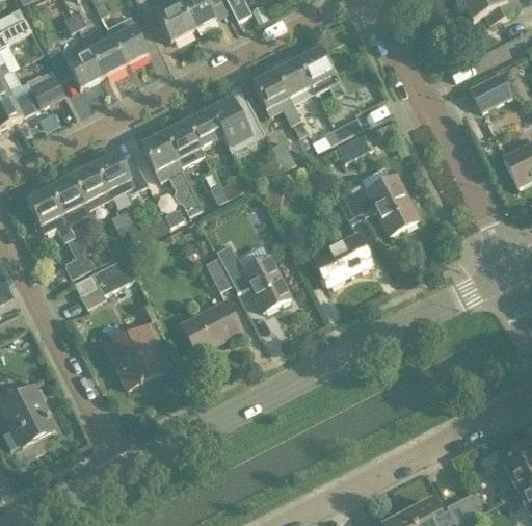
[(91,0),(101,18),(109,14),(102,0),(91,0)]
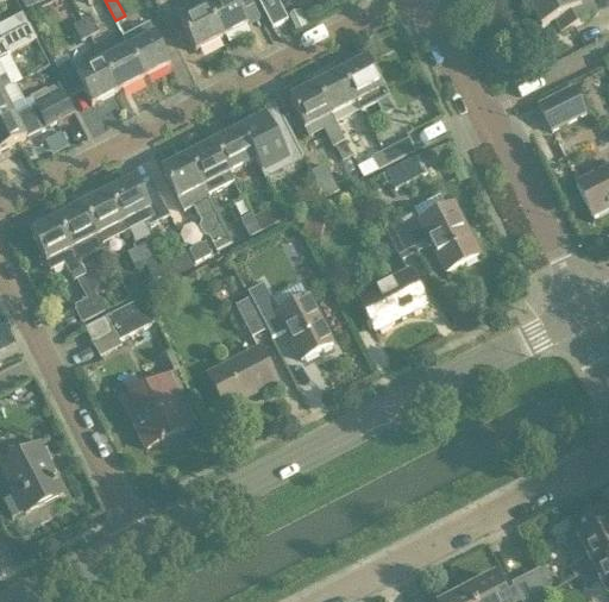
[(207,6),(221,35),(249,20),(240,7),(253,1),(252,0),(202,0),(206,6),(207,6)]
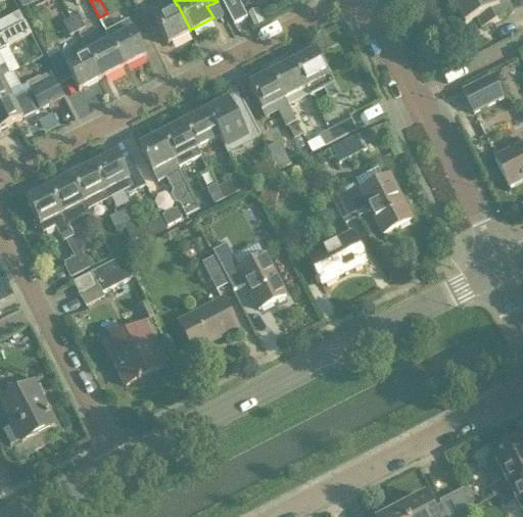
[(223,0),(234,20),(246,13),(243,8),(239,0),(223,0)]
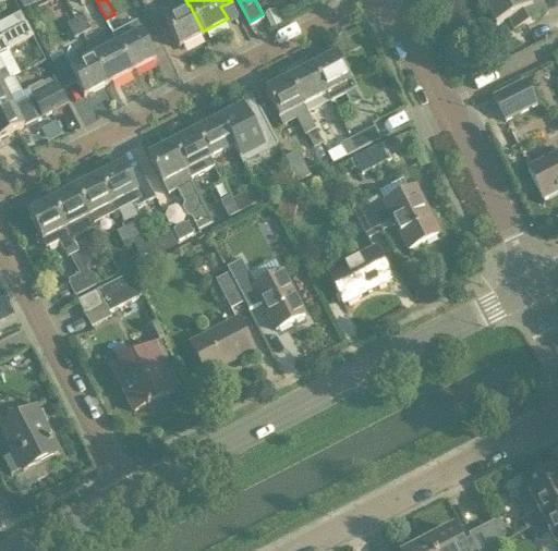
[(490,0),(500,19),(513,11),(520,24),(553,7),(549,0),(490,0)]
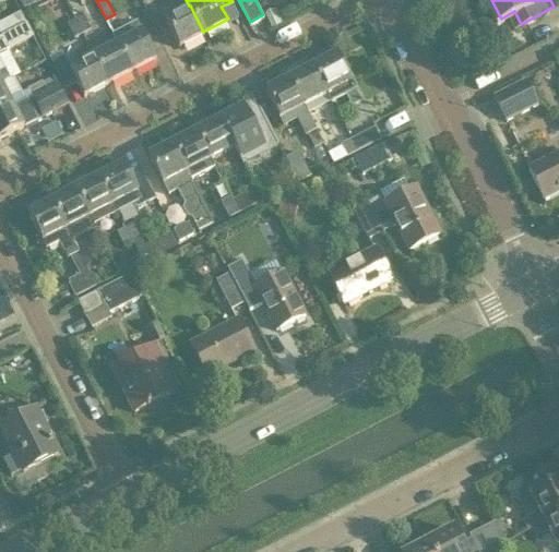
[(190,6),(189,6),(176,12),(170,1),(159,7),(180,45),(203,32),(190,6)]
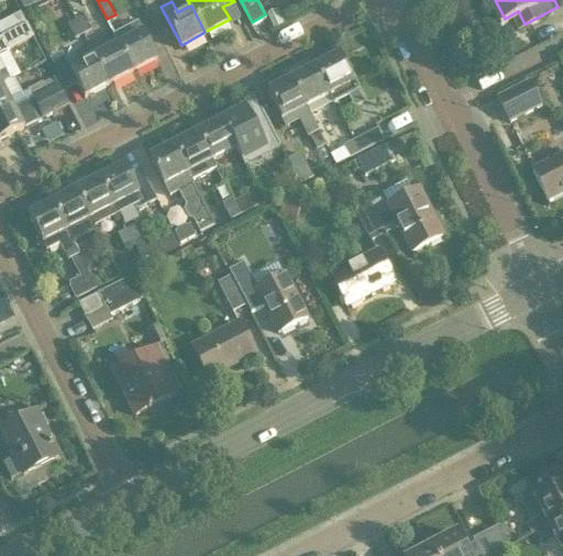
[(0,33),(0,34),(26,21),(20,9),(0,19),(0,33)]
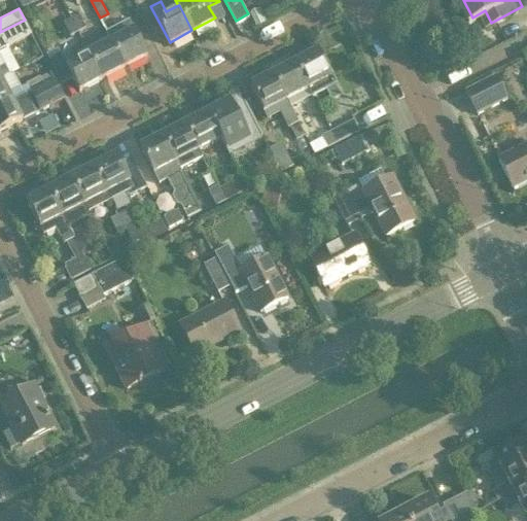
[(70,14),(77,29),(85,25),(79,10),(70,14)]
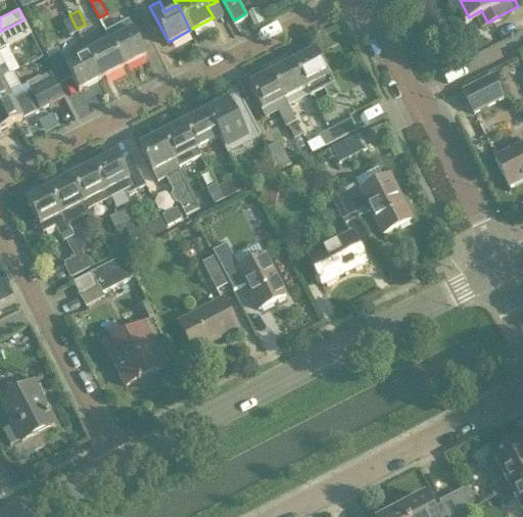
[(77,29),(69,14),(62,18),(68,33),(77,29)]
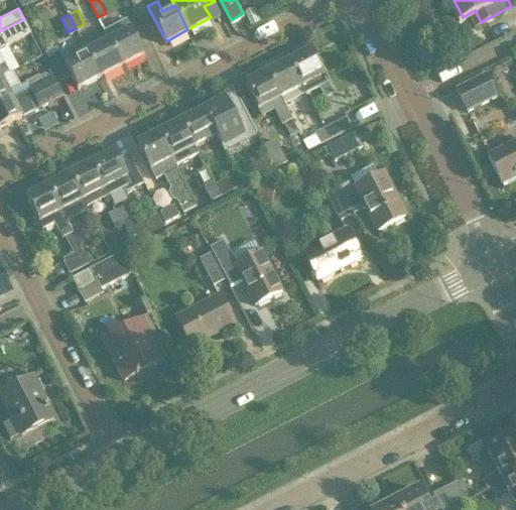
[(109,38),(122,64),(144,52),(131,27),(126,17),(103,28),(109,38)]
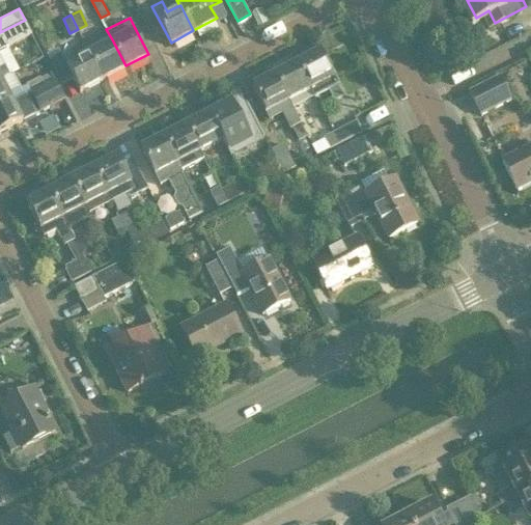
[(25,20),(0,32),(7,45),(32,31),(25,20)]
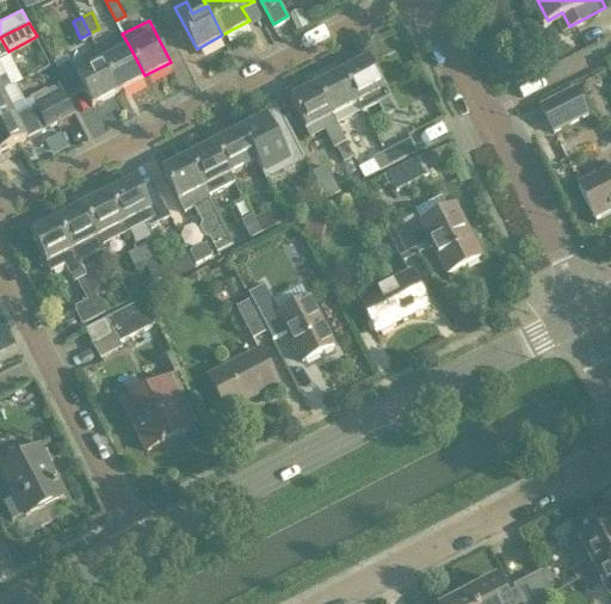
[(129,45),(104,59),(119,90),(144,75),(129,45)]
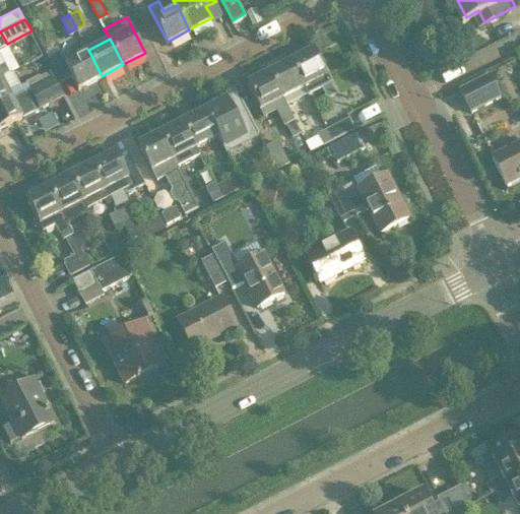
[(9,43),(0,47),(0,48),(8,67),(18,63),(9,43)]
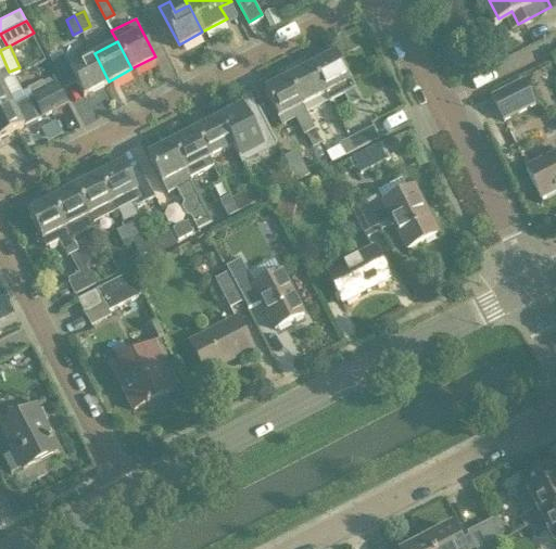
[(336,51),(312,63),(326,89),(325,90),(328,98),(343,90),(350,102),(359,97),(354,85),(336,51)]
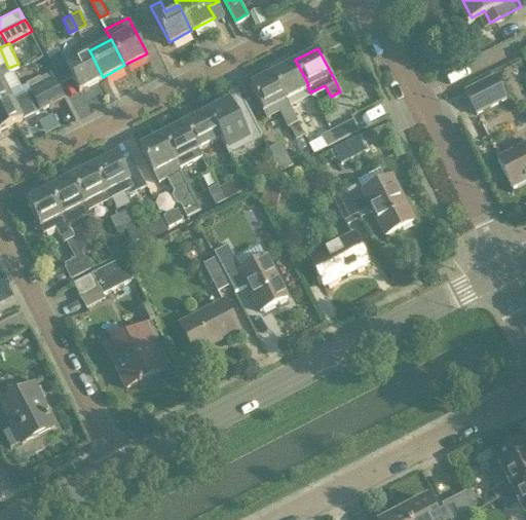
[(103,77),(89,50),(67,62),(61,49),(48,56),(61,79),(72,73),(80,88),(103,77)]
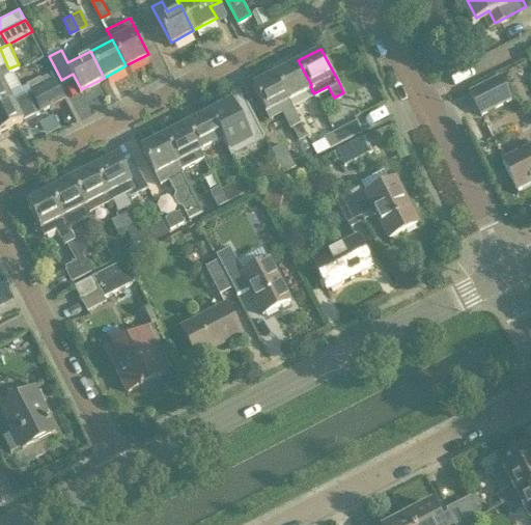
[(311,85),(298,60),(275,73),(298,115),(299,108),(296,106),(290,97),(310,86),(311,85)]
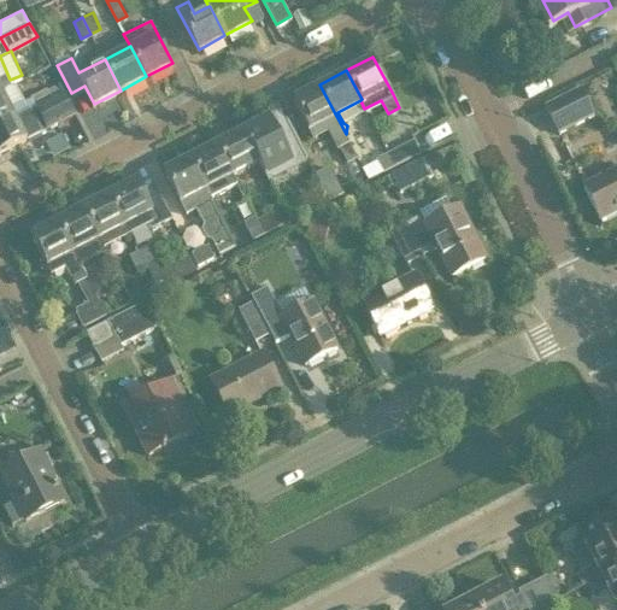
[(0,87),(0,88),(0,89),(11,83),(5,71),(0,74),(0,87)]
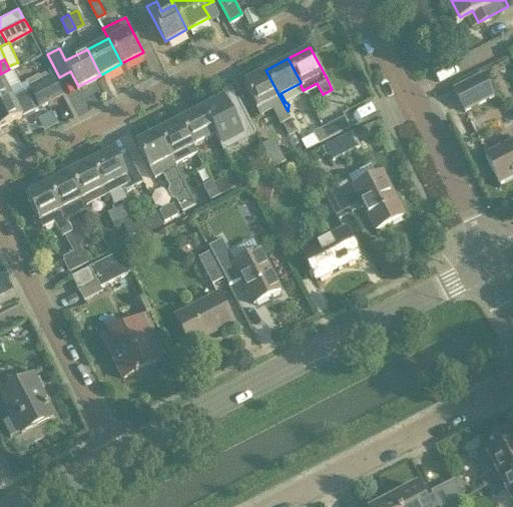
[(481,69),(451,85),(464,109),(494,93),(481,69)]
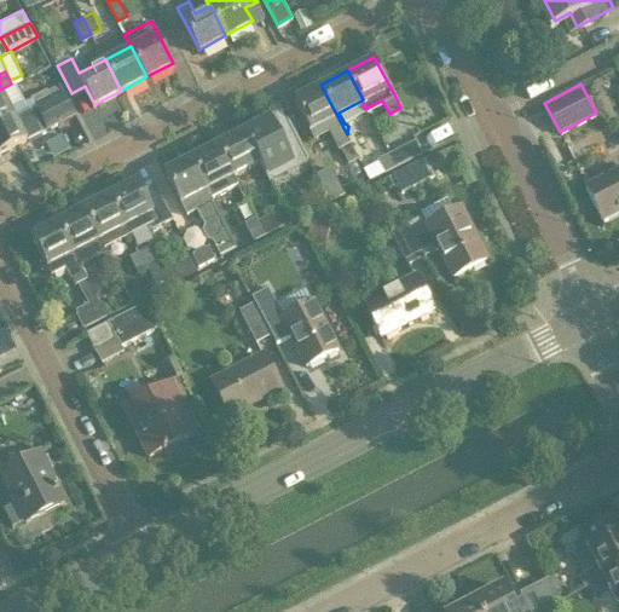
[(347,134),(320,85),(295,98),(310,127),(314,136),(328,130),(337,146),(340,145),(348,160),(358,155),(347,134)]
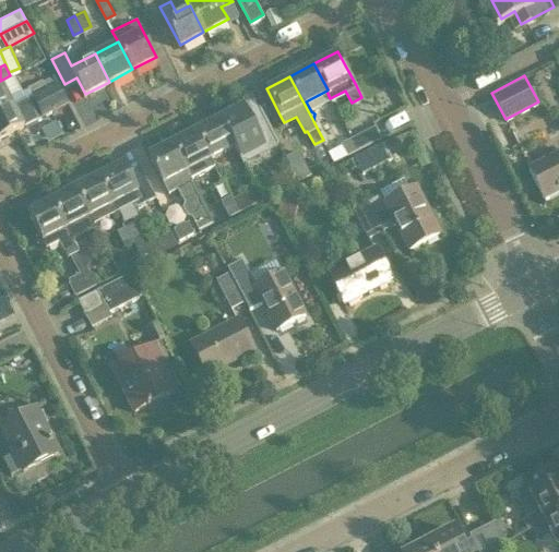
[(32,93),(46,85),(42,78),(27,85),(32,93)]
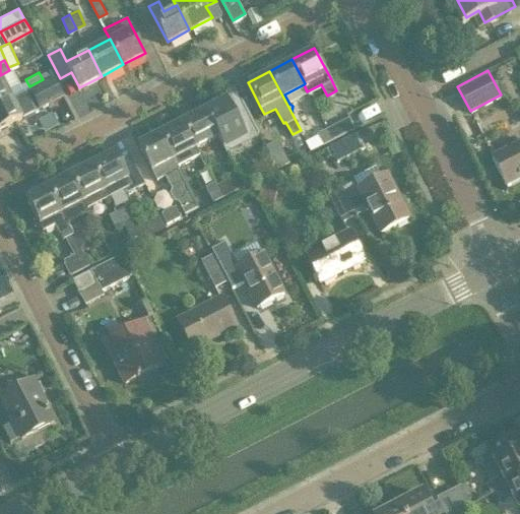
[(0,101),(11,95),(0,75),(0,74),(0,73),(0,101)]
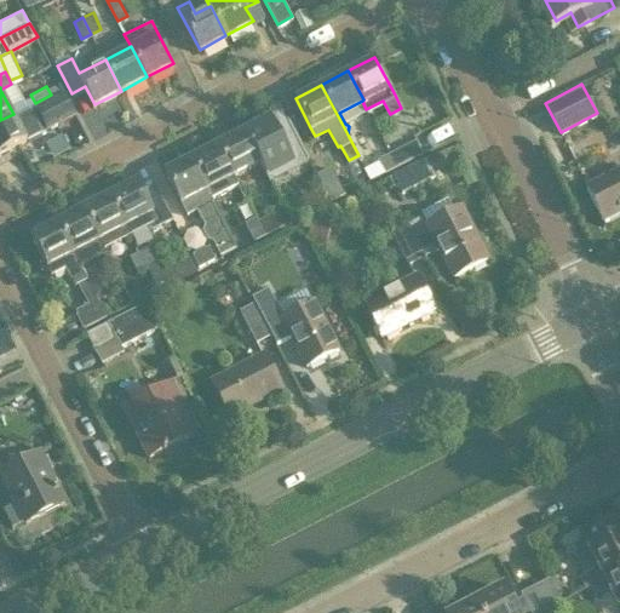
[(63,89),(51,95),(35,103),(47,127),(75,113),(63,89)]
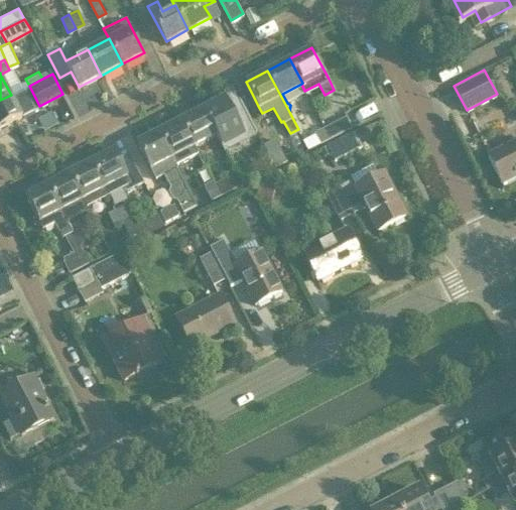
[(11,95),(0,100),(0,125),(39,106),(29,86),(11,95)]
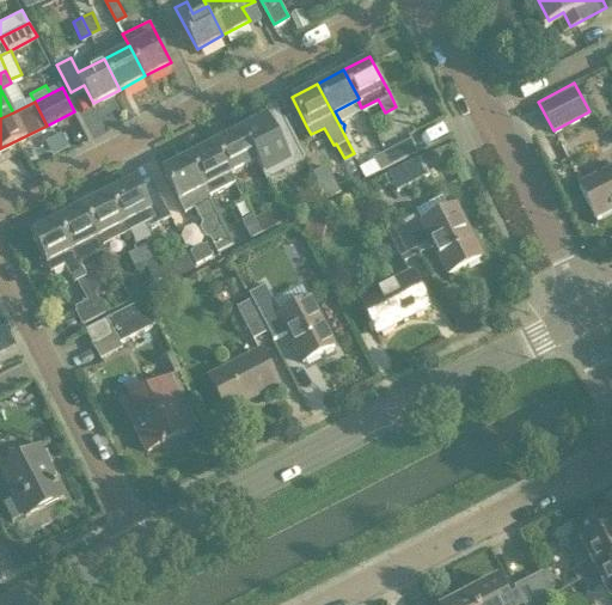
[(242,128),(257,158),(261,166),(286,153),(289,159),(303,151),(283,115),(271,122),(267,114),(242,128)]
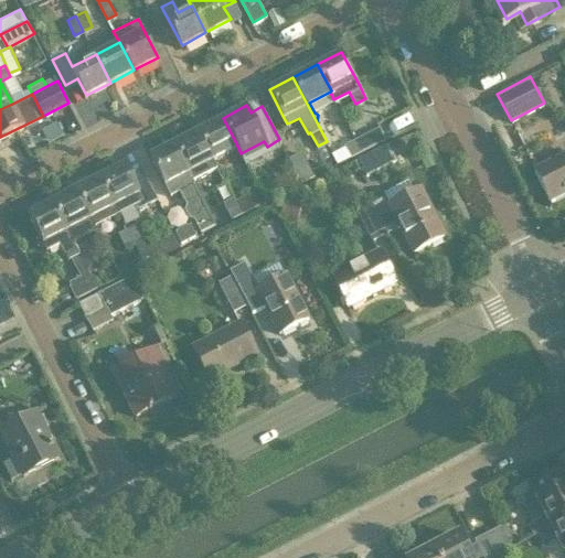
[(237,146),(223,118),(199,130),(213,158),(237,146)]
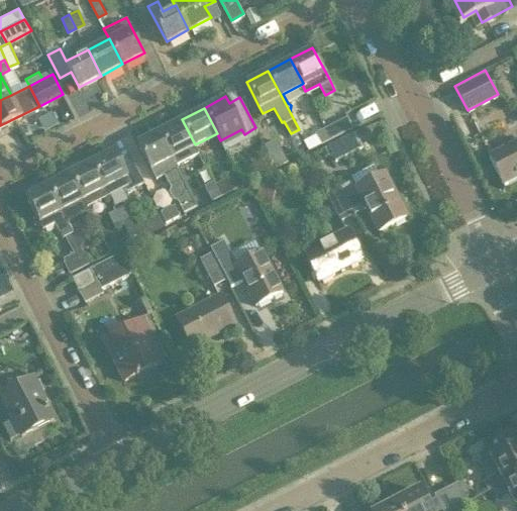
[(324,125),(330,136),(352,125),(346,114),(324,125)]
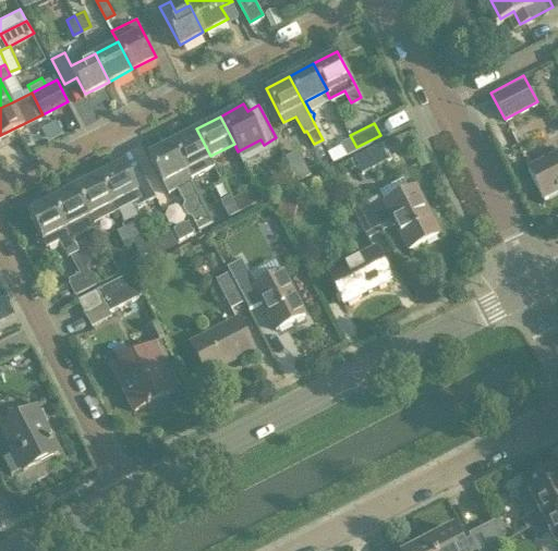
[(196,129),(172,141),(191,175),(214,163),(210,156),(196,129)]
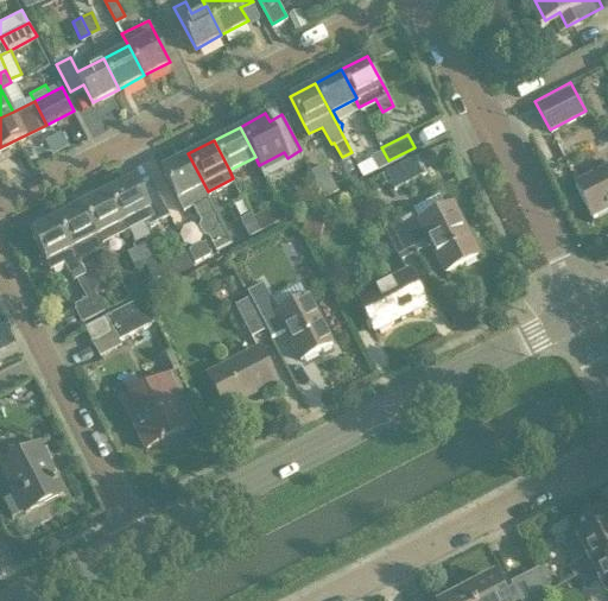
[(388,160),(381,147),(371,153),(372,156),(356,163),(362,174),(388,160)]
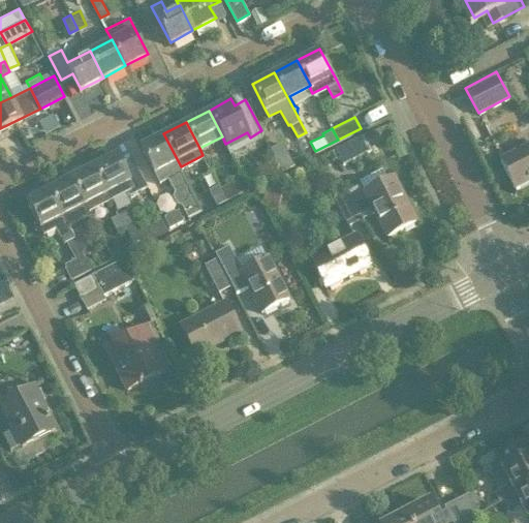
[(363,132),(334,147),(337,152),(342,162),(371,148),(363,132)]
